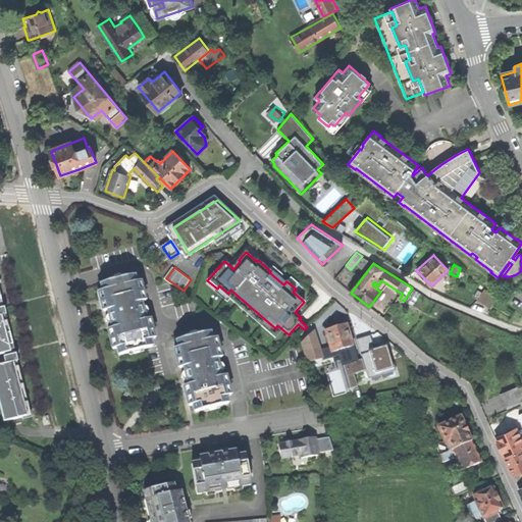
[(119,356),(153,347),(151,341),(146,320),(145,315),(143,307),(142,303),(137,282),(135,275),(102,284),(103,291),(108,311),(109,315),(111,324),(113,328),(117,349),(119,356)]
